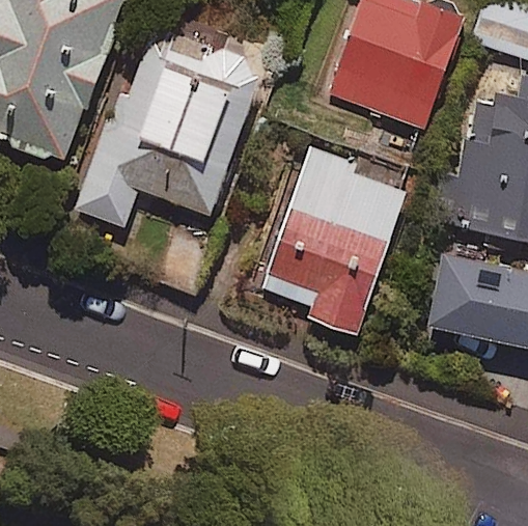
[(0,0),(0,138),(64,161),(119,0),(0,0)]
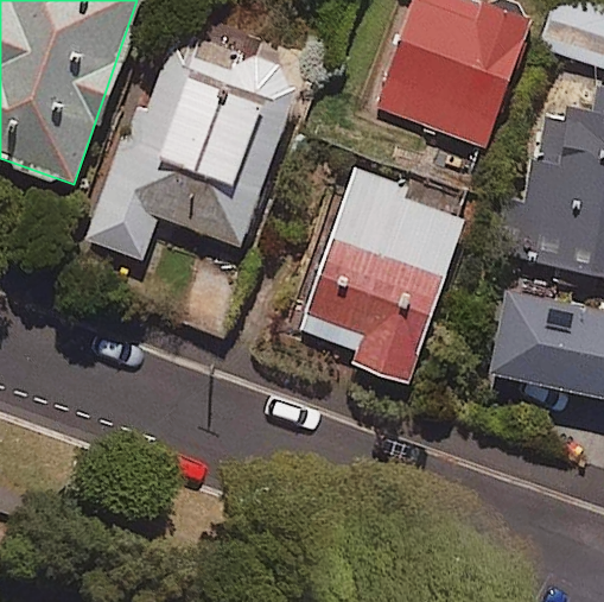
[(417,0),(414,0),(379,113),(487,147),(529,17),(482,0),(476,19),(417,0)]
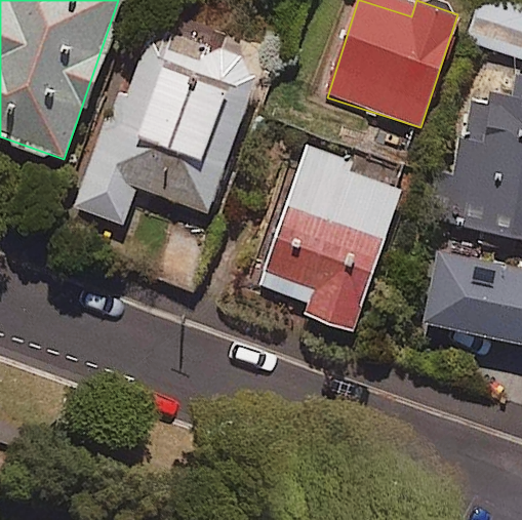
[(521,5),(498,0),(483,0),(472,46),(521,58),(521,5)]
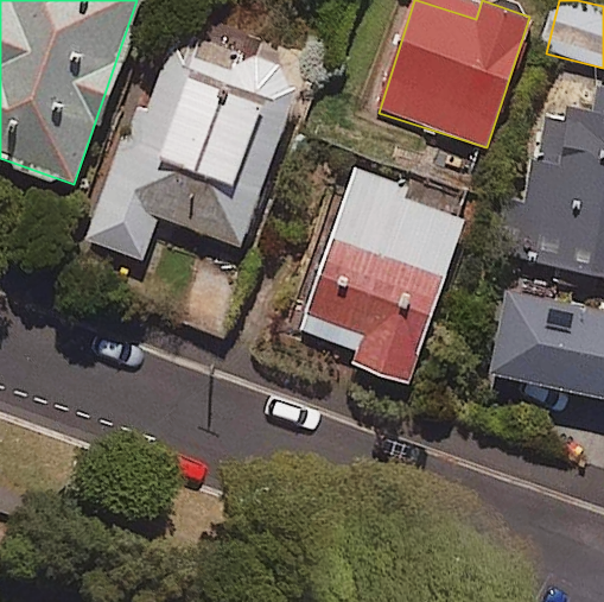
[(134,99),(84,241),(145,263),(160,219),(240,245),(293,88),(278,62),(171,25),(145,102),(134,99)]
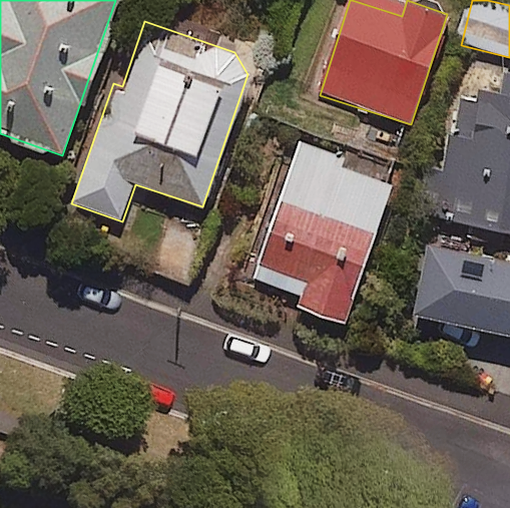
[(431,169),(423,218),(509,232),(509,73),(506,72),(503,93),(479,90),(477,100),(461,98),(455,136),(450,135),(444,171),(431,169)]
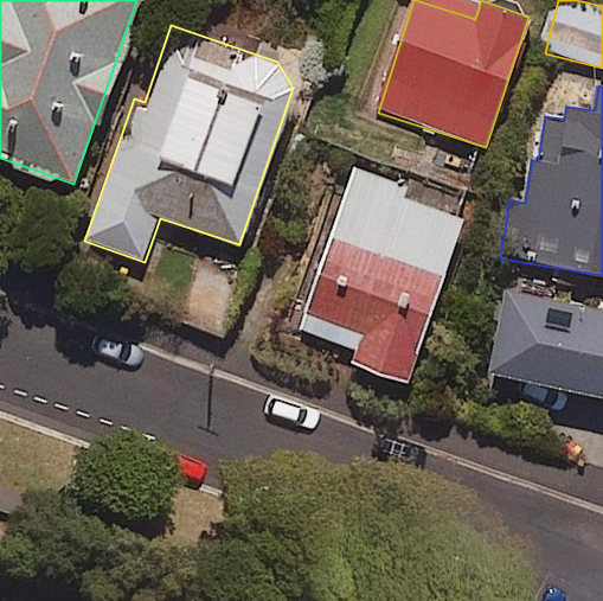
[(410,186),(354,168),(301,334),(355,351),(351,366),(409,384),(462,217),(406,199),(410,186)]
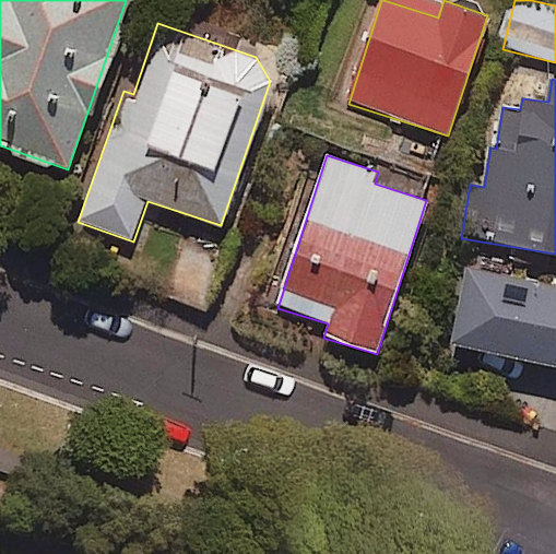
[(555,282),(468,266),(451,344),(555,364),(555,282)]
